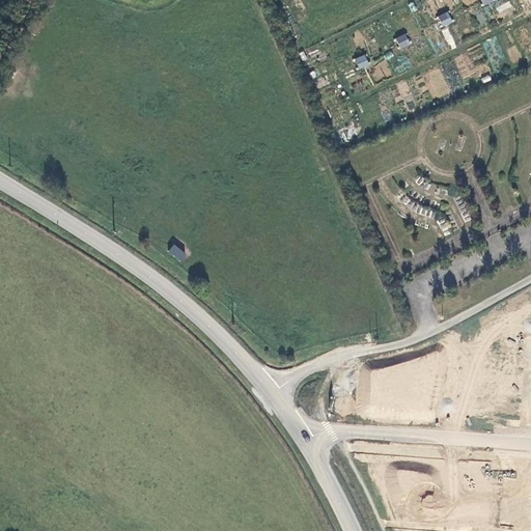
[(496,6),(498,12),(512,7),(509,1),(496,6)]
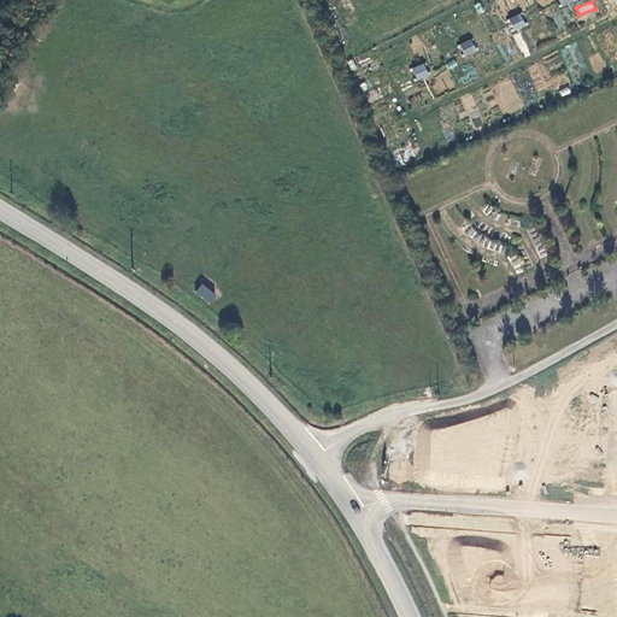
[(519,30),(530,24),(526,13),(515,19),(519,30)]
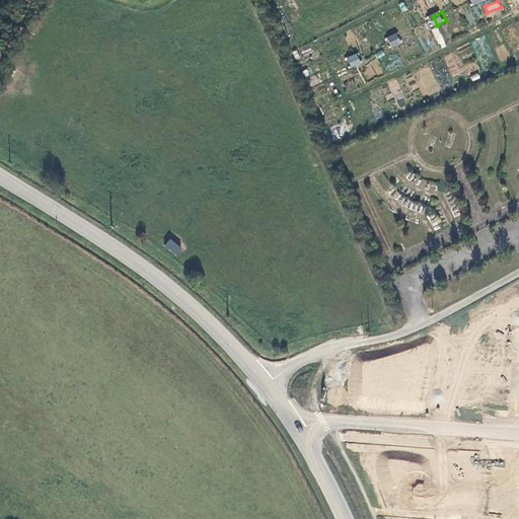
[(433,29),(439,49),(445,47),(439,27),(433,29)]
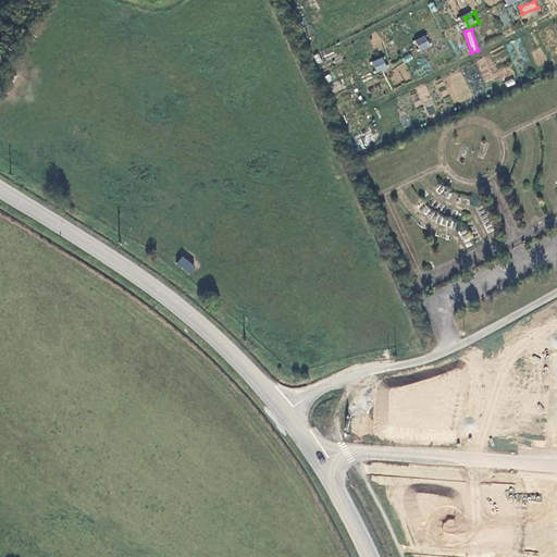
[(425,50),(435,46),(430,36),(420,40),(425,50)]
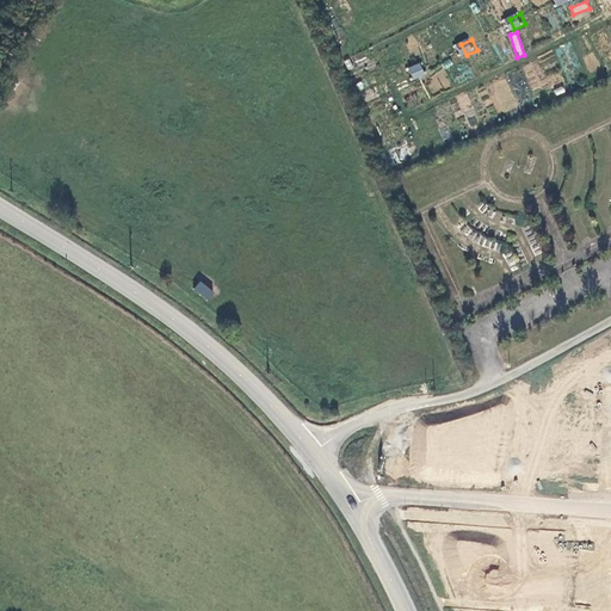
[(419,79),(430,74),(425,63),(414,68),(419,79)]
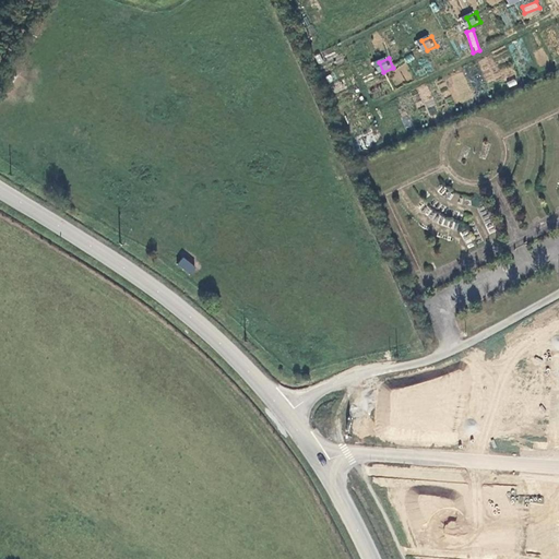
[(16,74),(8,69),(4,78),(13,82),(16,74)]
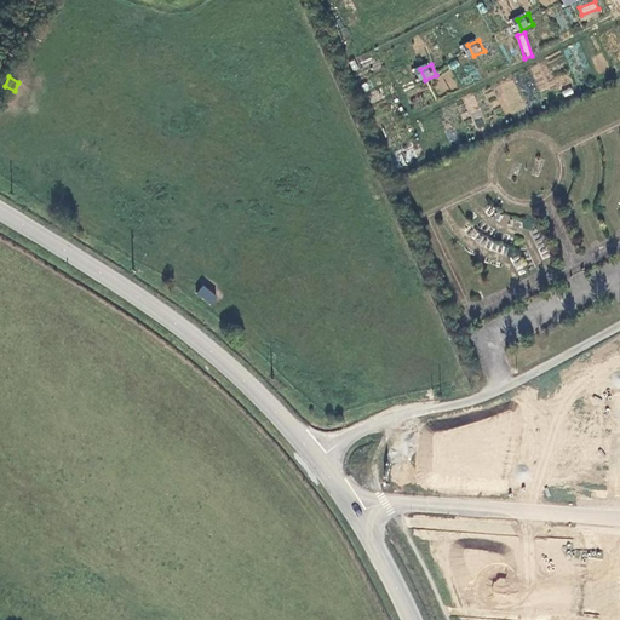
[(514,80),(499,85),(509,112),(522,107),(514,80)]
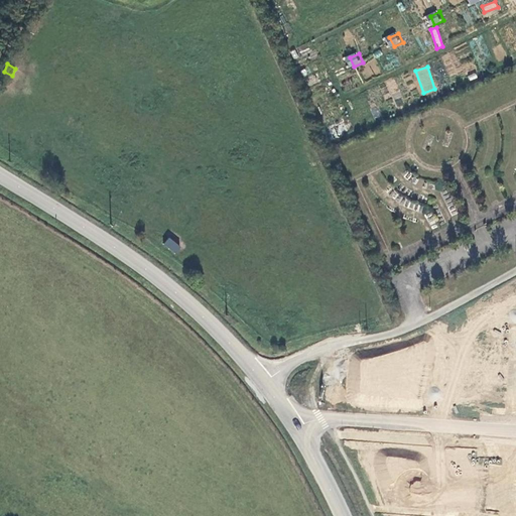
[(432,212),(425,215),(430,225),(437,221),(432,212)]
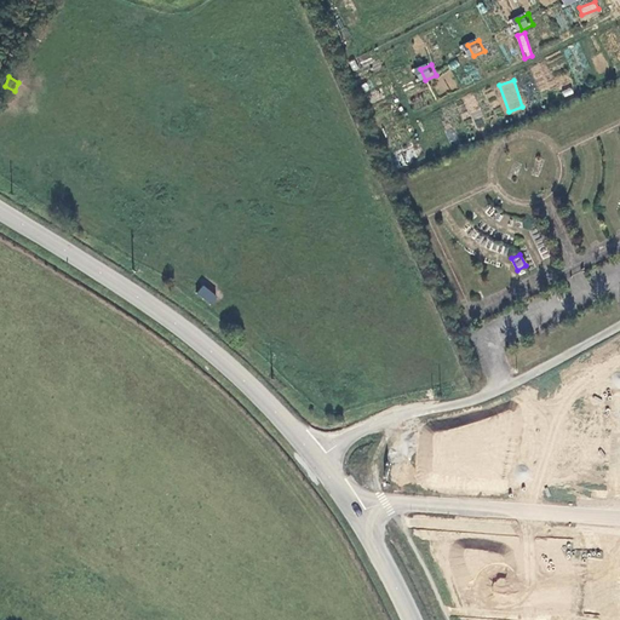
[(212,304),(218,296),(202,285),(196,294),(212,304)]
